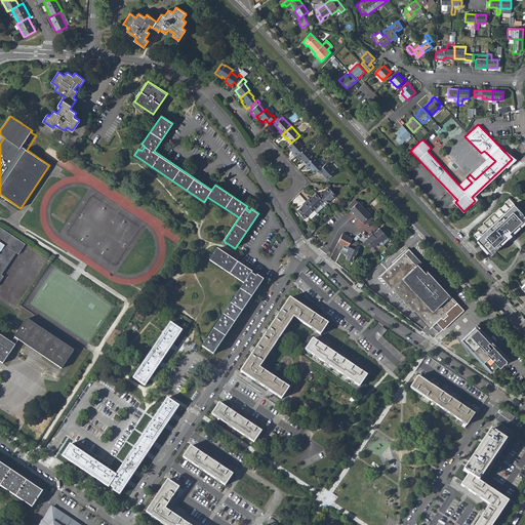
[(396,139),(401,145),(404,142),(403,140),(411,134),(403,126),(400,128),(401,129),(396,133),(399,137),(396,139)]
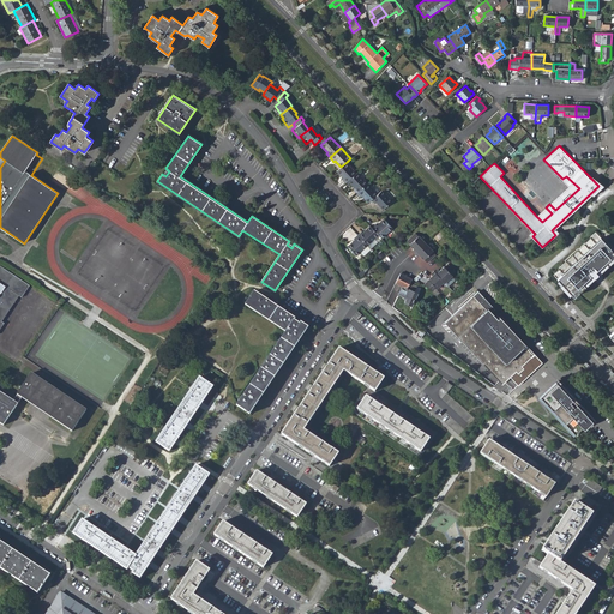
[(356,173),(347,162),(341,167),(336,172),(343,179),(342,180),(345,184),(348,181),(356,173)]
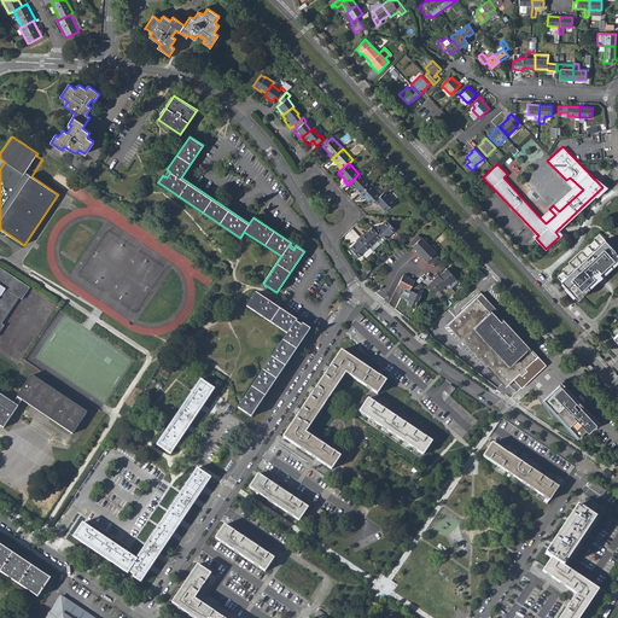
[(355,191),(360,194),(371,185),(360,174),(359,174),(350,182),(356,190),(355,191)]
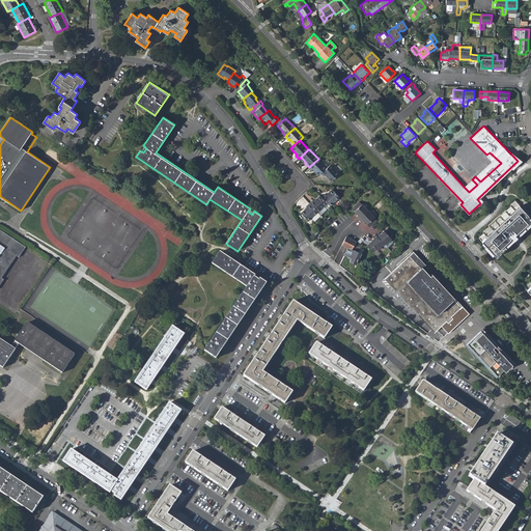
[(490,152),(486,155),(492,161),(475,176),(480,182),(501,163),(490,152)]
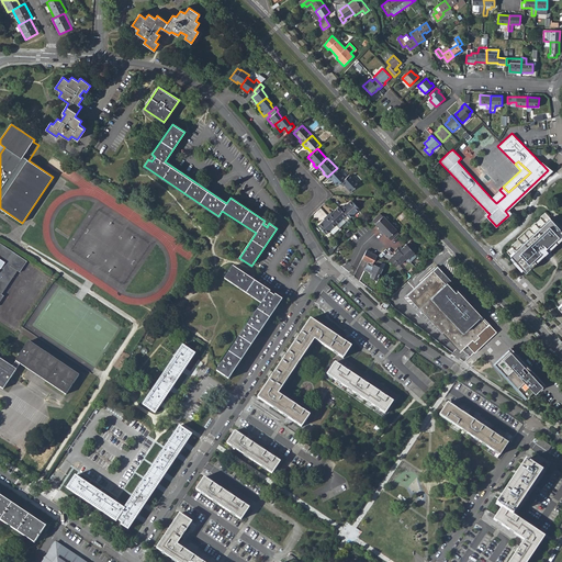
[(330,180),(337,187),(340,183),(346,178),(337,168),(327,177),(330,181),(330,180)]
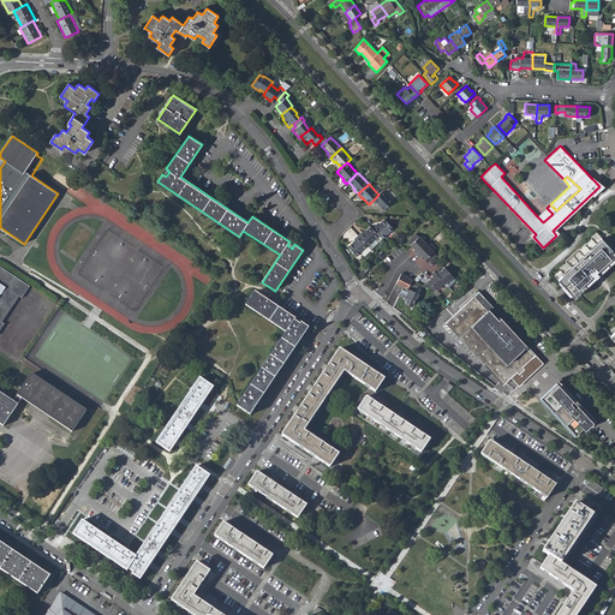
[(393,202),(383,191),(378,195),(372,201),(376,204),(376,203),(383,210),(393,202)]
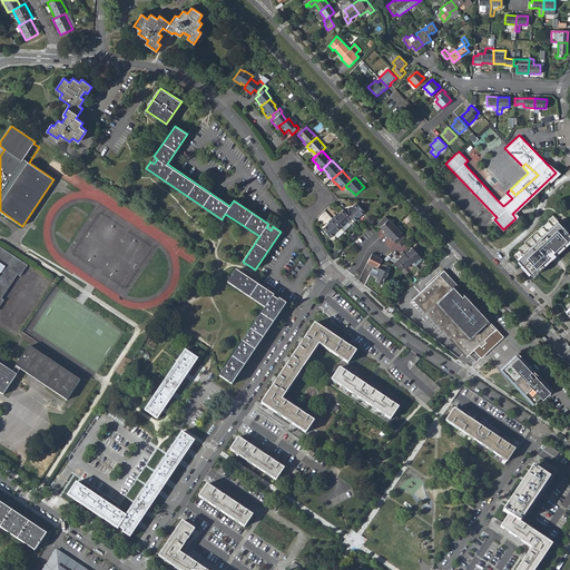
[(498,200),(503,206),(512,198),(507,193),(498,200)]
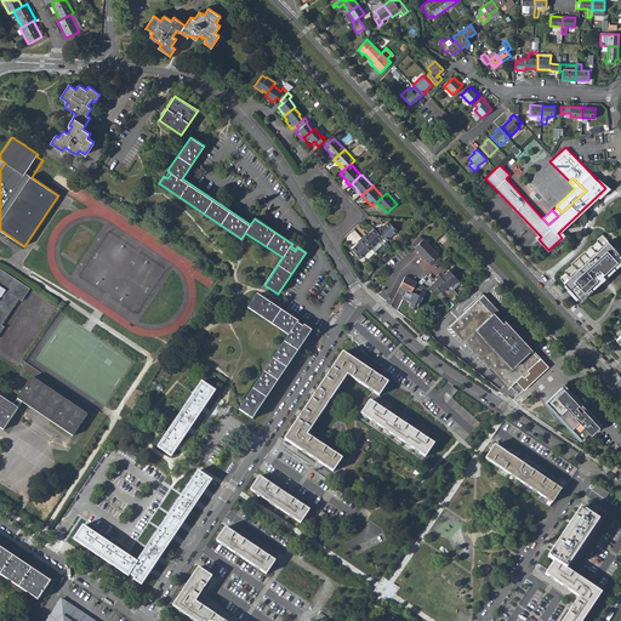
[(380,227),(376,231),(383,238),(387,241),(398,232),(388,222),(381,228),(380,227)]
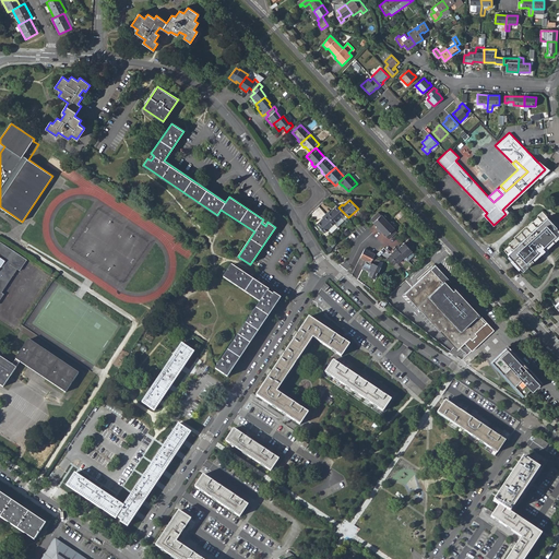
[(335,224),(345,214),(339,207),(337,205),(330,212),(330,211),(325,214),(335,224)]
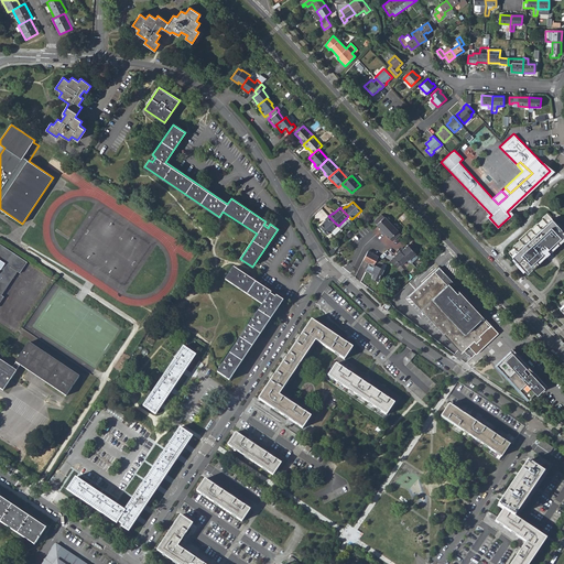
[(563,231),(550,216),(546,214),(507,251),(509,253),(527,273),(533,280),(538,275),(542,280),(563,260),(563,240),(563,238),(563,231)]
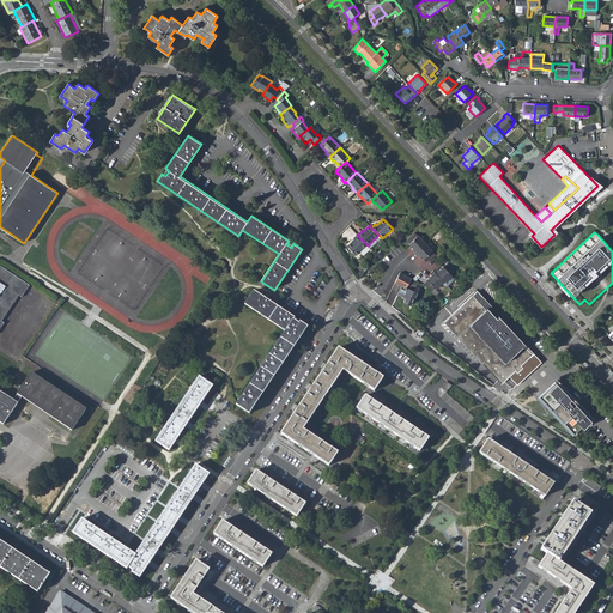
[(356,256),(368,246),(357,235),(353,238),(354,240),(347,247),(356,256)]
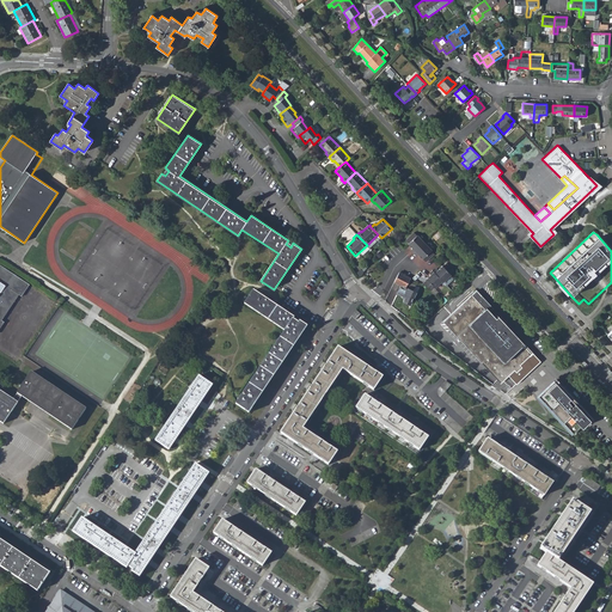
[(421,262),(423,264),(430,257),(428,255),(429,254),(415,238),(414,239),(411,236),(403,243),(405,246),(405,248),(409,251),(408,254),(414,259),(415,258),(420,262),(421,262)]
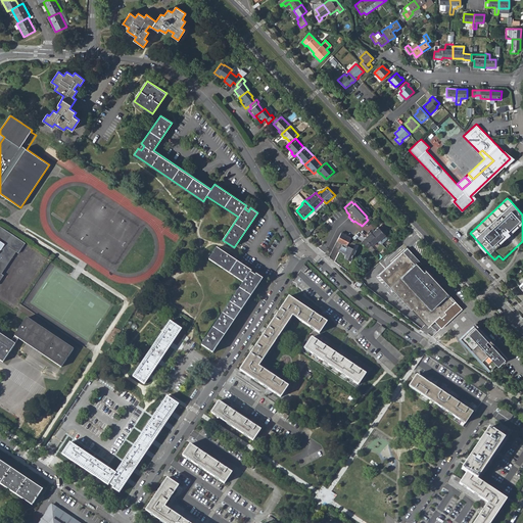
[(365,239),(362,243),(366,245),(369,248),(371,246),(372,246),(378,240),(379,241),(386,235),(385,234),(388,232),(381,225),(379,227),(378,226),(375,230),(373,229),(371,231),(370,231),(367,233),(368,234),(364,238),(365,239)]
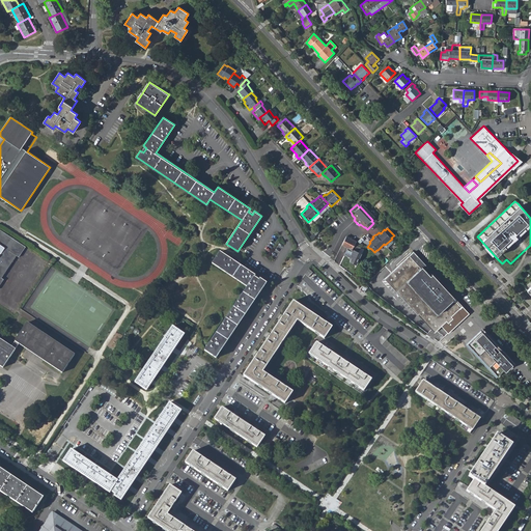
[(0,285),(4,280),(2,279),(17,256),(19,258),(25,248),(0,230),(0,285)]
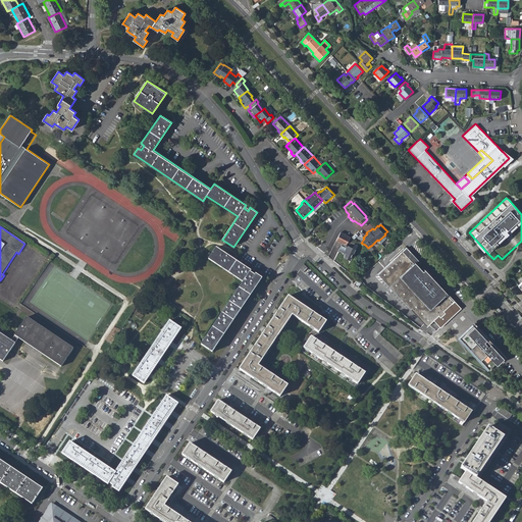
[(346,245),(350,237),(341,232),(336,241),(341,243),(342,243),(340,248),(338,250),(346,254),(344,257),(350,260),(355,250),(346,245)]
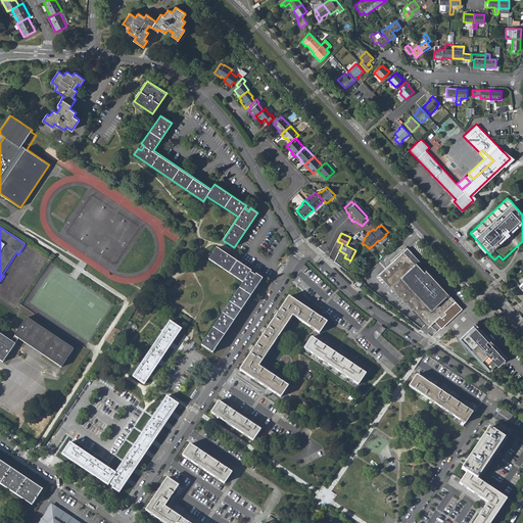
[(243,283),(200,345),(212,353),(263,279),(255,275),(253,278),(248,275),(251,272),(217,248),(208,259),(243,283)]
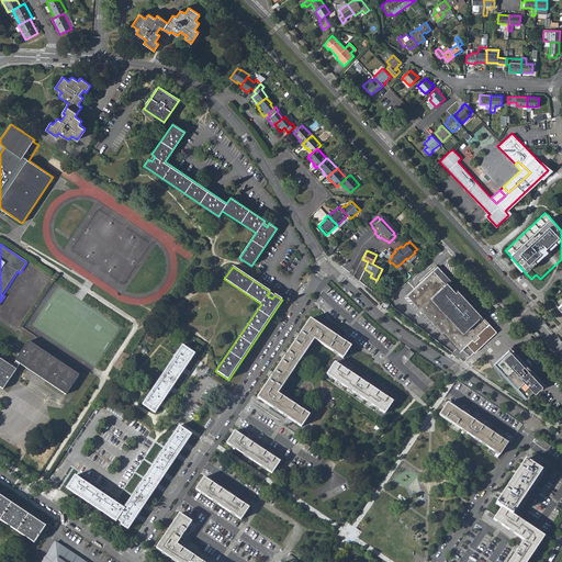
[(425,279),(407,295),(442,333),(460,351),(468,345),(474,352),(480,348),(495,363),(520,391),(526,397),(527,396),(529,398),(536,392),(543,384),(544,383),(543,383),(544,382),(512,348),(489,325),(462,295),(440,273),(442,271),(438,267),(425,279)]
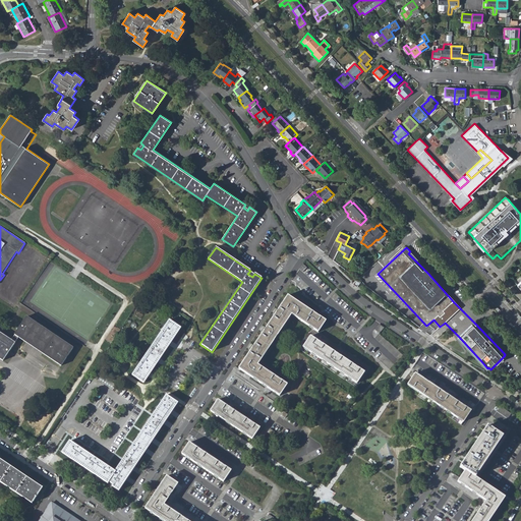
[(520,266),(510,277),(517,285),(518,284),(520,288),(520,266)]
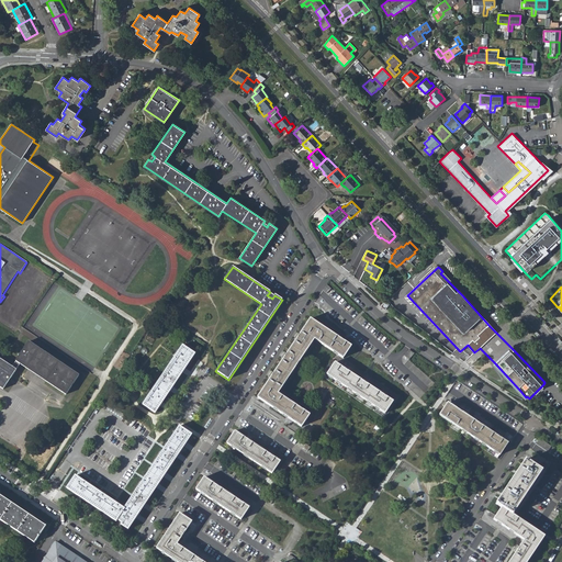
[(258,397),(301,427),(310,415),(278,394),(314,339),(343,358),(350,346),(311,318),(300,335),(298,334),(294,339),(296,340),(287,355),(284,353),(281,358),(283,360),(273,373),(272,372),(268,378),(270,379),(258,397)]
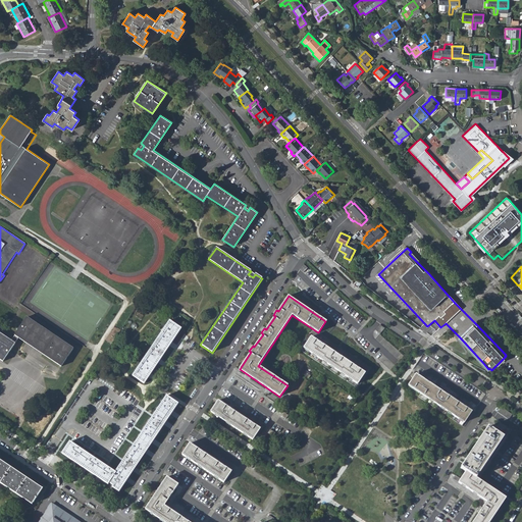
[(18,338),(61,367),(73,349),(27,317),(10,341),(0,333),(0,360),(3,362),(18,338)]
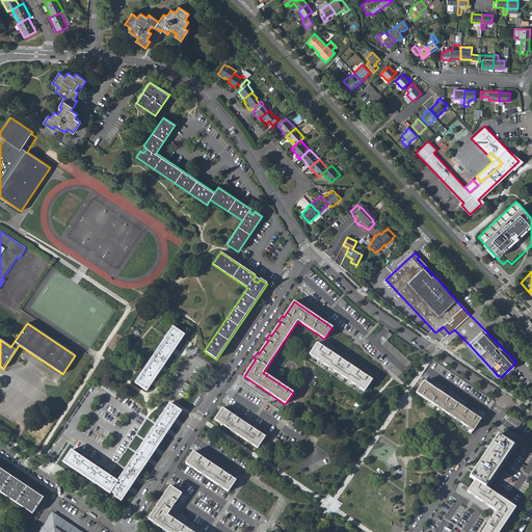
[(135,383),(147,391),(185,336),(173,327),(135,383)]
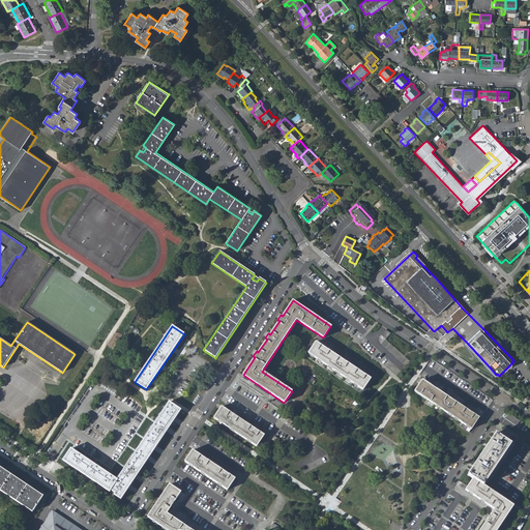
[(316,343),(307,353),(362,389),(370,378),(363,374),(364,373),(359,370),(358,371),(345,361),(346,360),(341,357),(340,358),(327,350),(328,348),(323,345),(322,347),(316,343)]
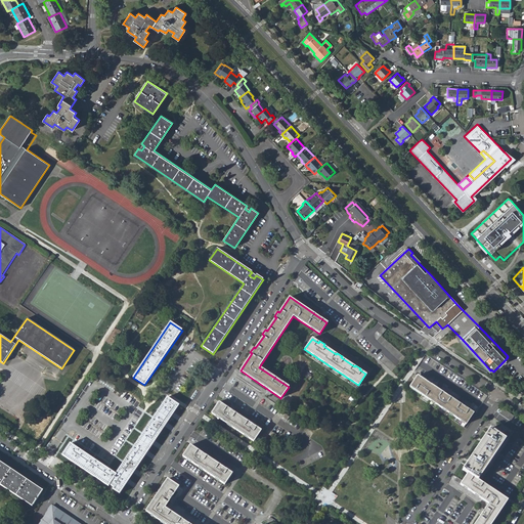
[(418,376),(409,387),(423,396),(466,424),(473,413),(467,408),(468,406),(463,403),(462,405),(448,397),(450,395),(445,392),(444,393),(418,376)]
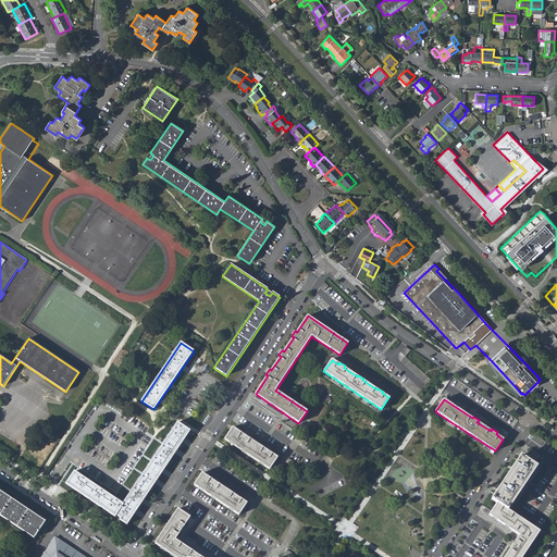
[(120,520),(127,524),(190,431),(177,422),(123,504),(74,471),(66,484),(115,517),(118,514),(122,517),(120,520)]
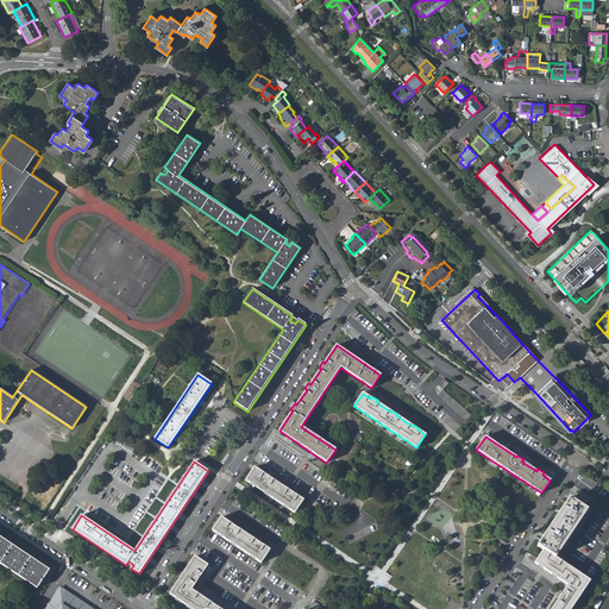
[(246,481),(294,514),(303,501),(295,495),(296,494),(290,489),(289,491),(271,478),(271,477),(265,473),(264,475),(255,468),(246,481)]
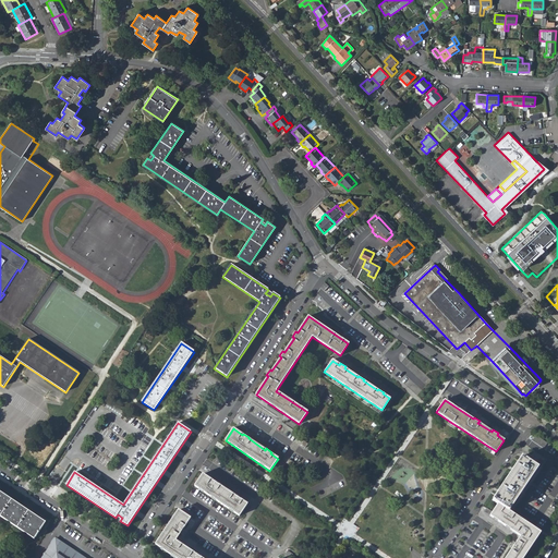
[(536,435),(533,440),(544,448),(547,443),(536,435)]
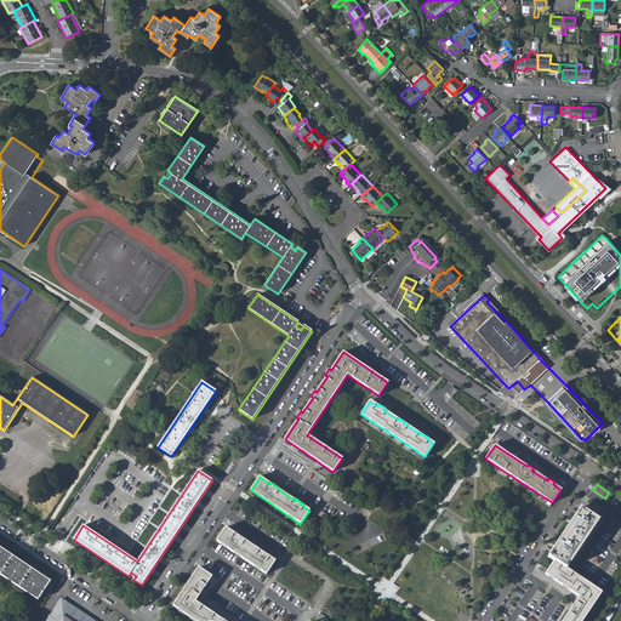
[(598,520),(581,508),(580,508),(548,557),(553,560),(545,574),(579,597),(573,604),(570,603),(567,609),(569,610),(562,620),(581,620),(600,593),(565,569),(598,520)]
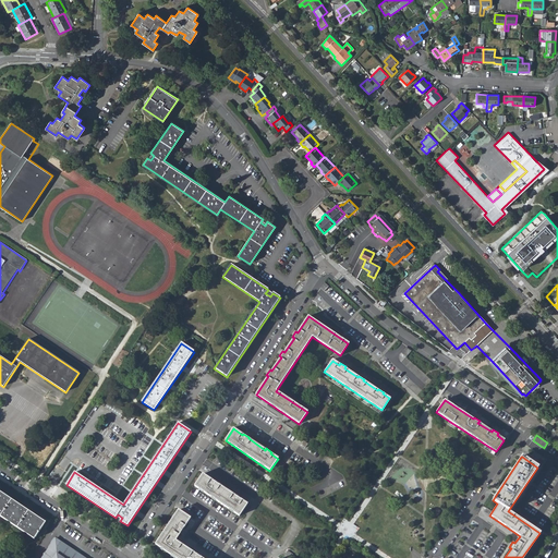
[(194,486),(239,517),(247,505),(203,474),(194,486)]
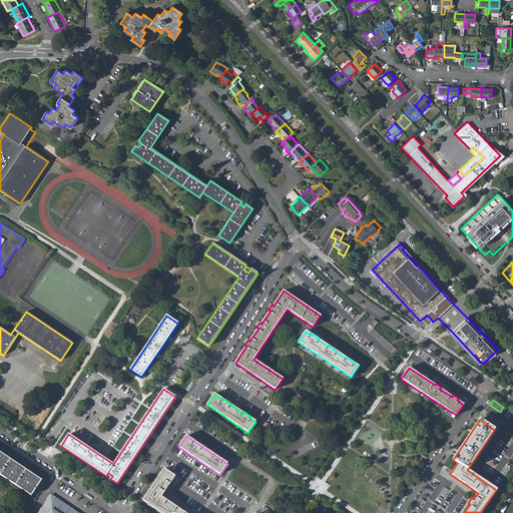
[(0,473),(32,495),(41,480),(0,452),(0,473)]
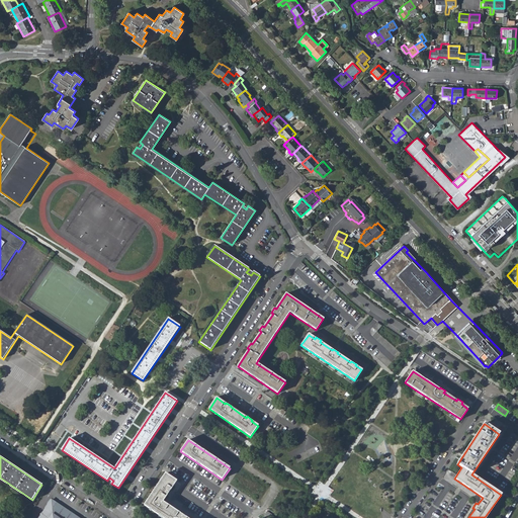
[(162,517),(186,517),(185,517),(186,515),(181,511),(179,513),(163,502),(168,495),(170,497),(173,492),(171,491),(177,482),(165,473),(145,506),(162,517)]
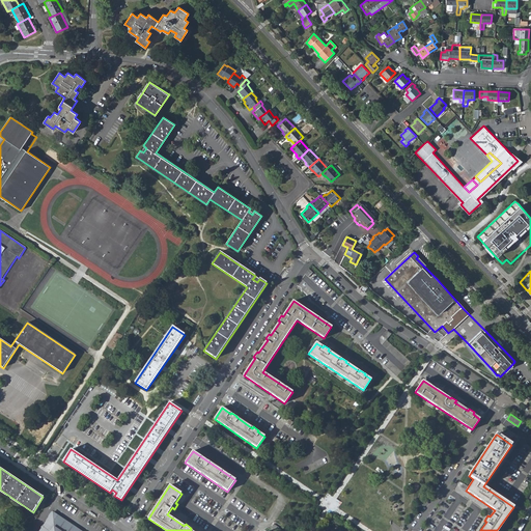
[(39,530),(80,530),(53,512),(39,530)]
